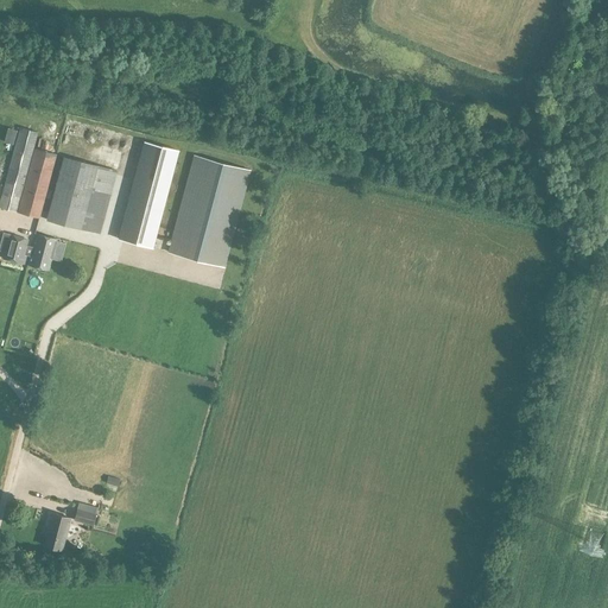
[(19,128),(0,200),(0,207),(16,211),(33,149),(38,133),(19,128)]
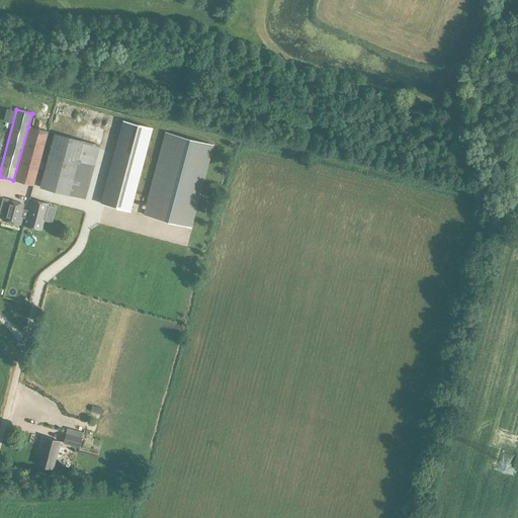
[(7,109),(3,120),(11,122),(14,111),(7,109)]
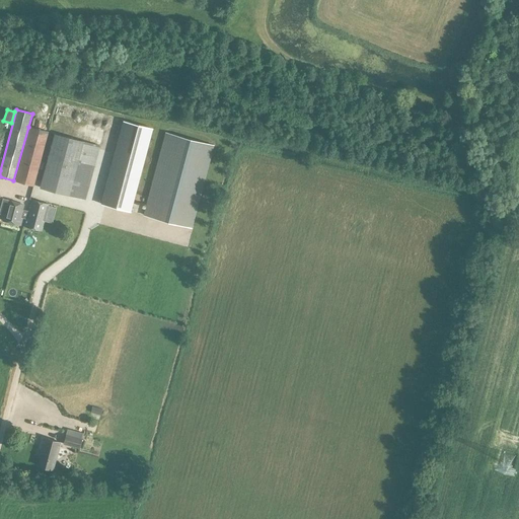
[(153,129),(123,121),(100,204),(131,212),(153,129)]
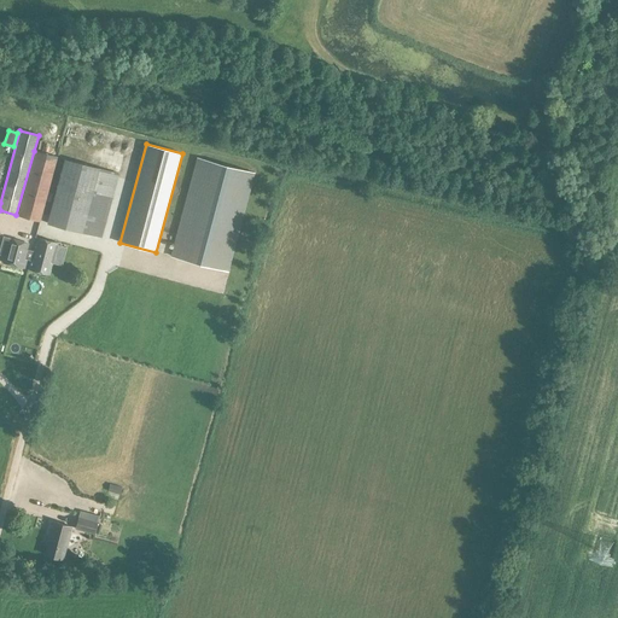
[(34,151),(16,215),(40,222),(57,157),(34,151)]
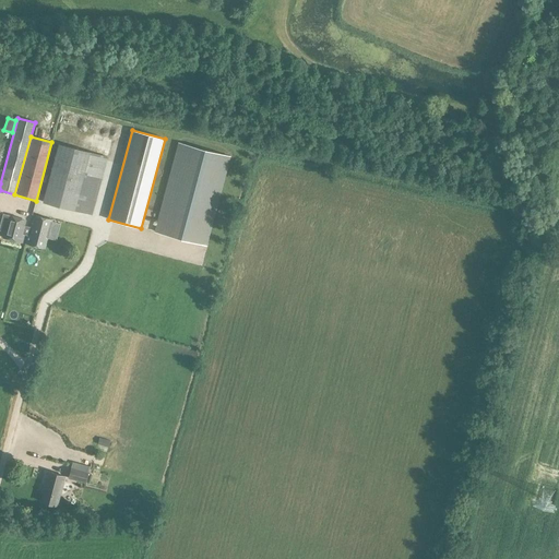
[(229,155),(179,142),(156,232),(206,245),(229,155)]
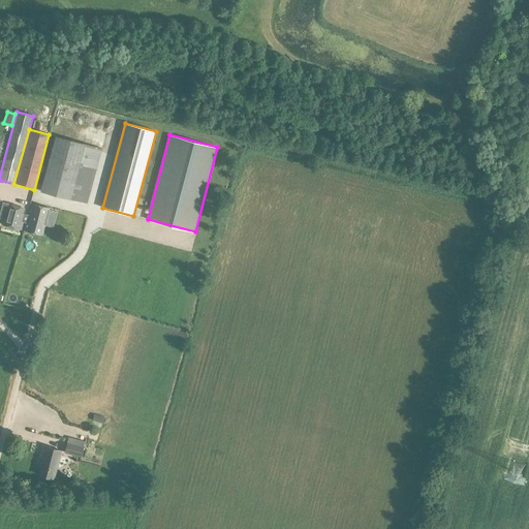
[(80,164),(96,168),(101,149),(55,136),(40,191),(70,199),(80,164)]
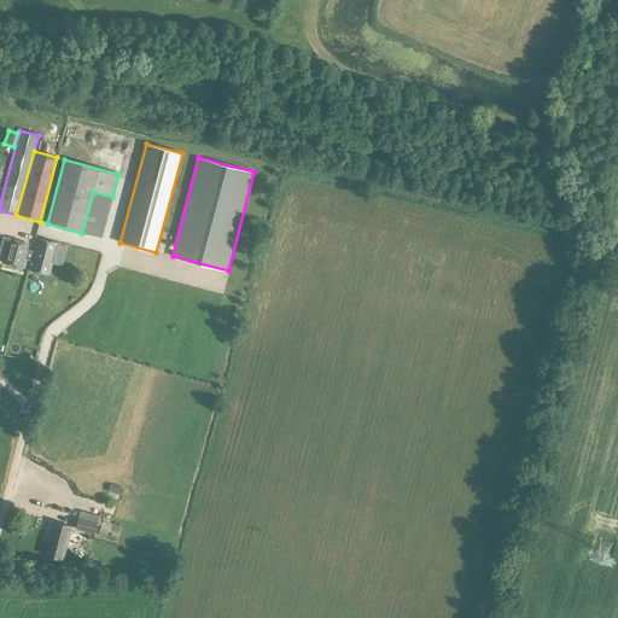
[(101,238),(112,197),(93,192),(82,233),(101,238)]
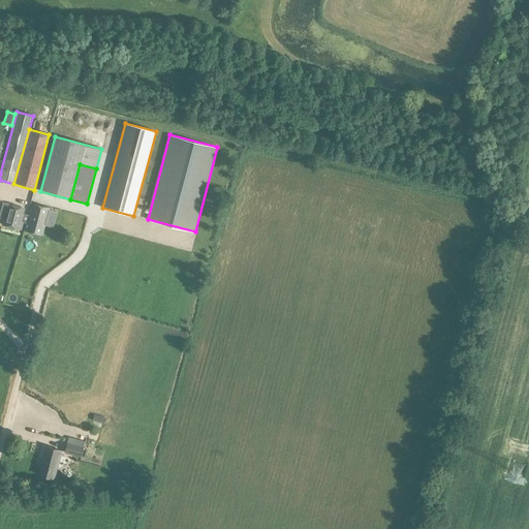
[(3,201),(0,211),(0,217),(4,219),(2,225),(7,226),(8,228),(12,229),(14,228),(21,229),(22,222),(26,222),(29,215),(24,214),(25,209),(26,208),(25,208),(3,201)]
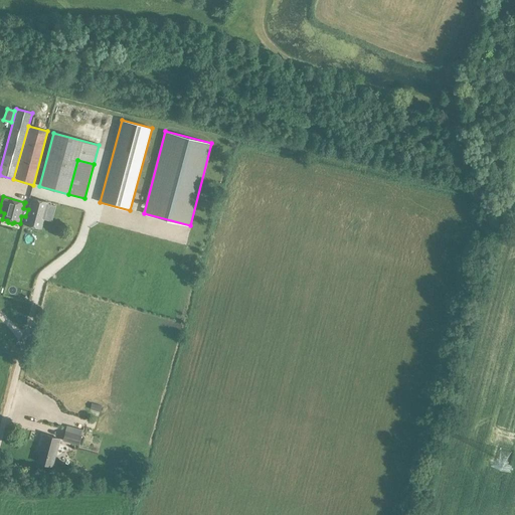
[(28,209),(25,216),(24,223),(42,227),(48,202),(30,198),(28,209)]
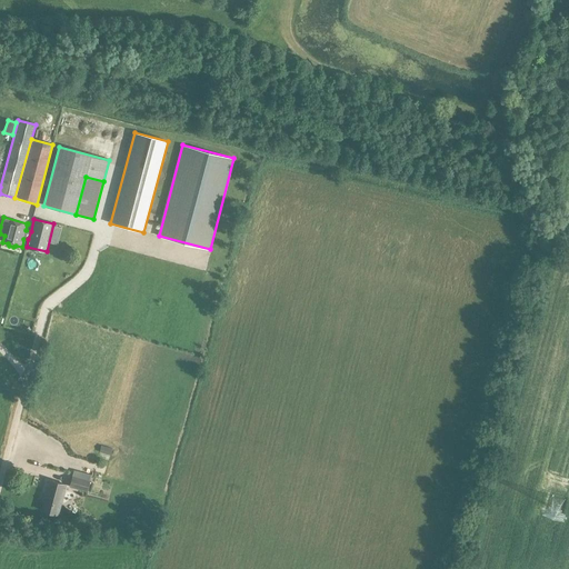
[(83,257),(86,243),(77,242),(75,256),(83,257)]
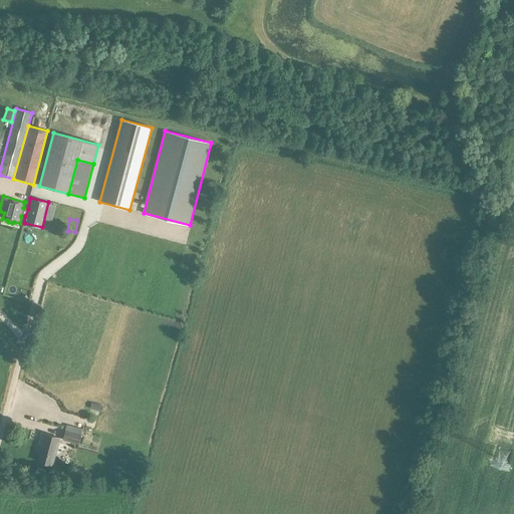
[(65,430),(62,440),(78,444),(81,434),(65,430)]
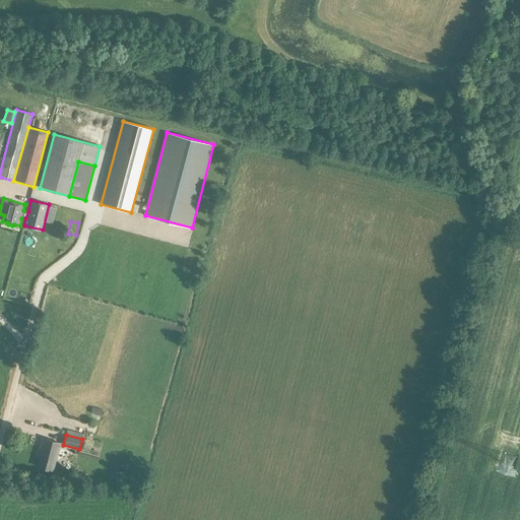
[(40,458),(38,467),(53,471),(61,443),(44,438),(38,458),(40,458)]
